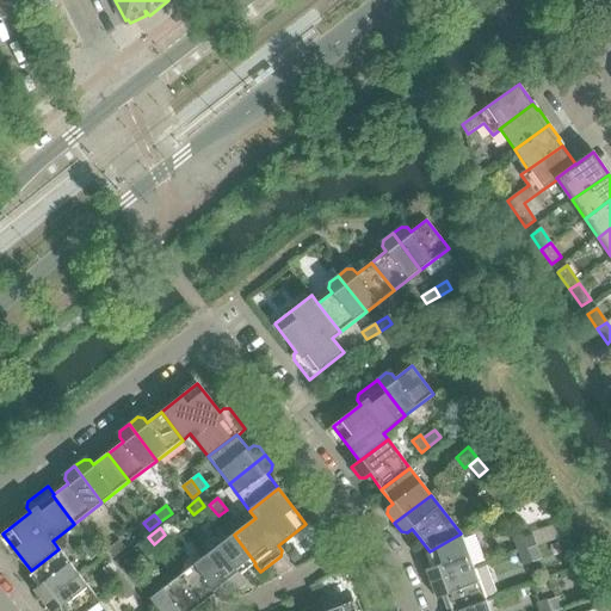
[(518,553),(528,549),(550,541),(545,529),(523,538),(522,535),(512,539),(518,553)]
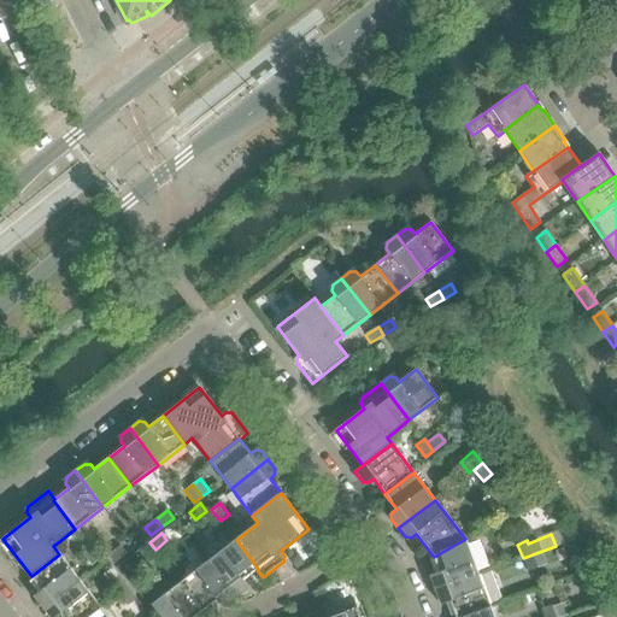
[(479,575),(465,539),(434,557),(440,573),(434,574),(432,580),(435,591),(479,575)]
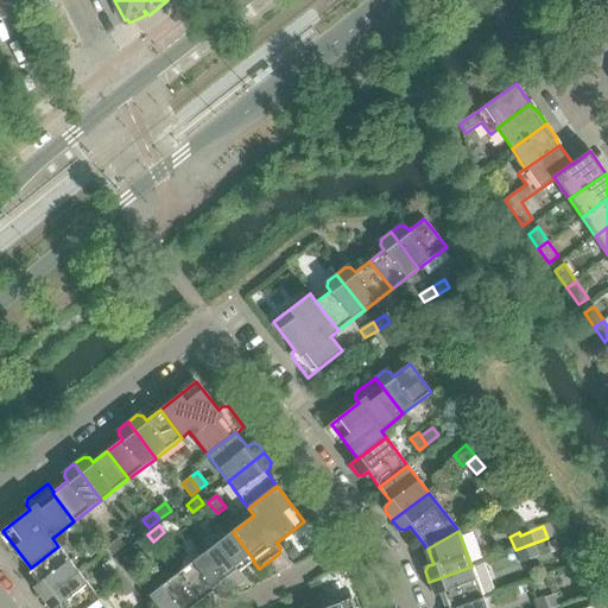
[(253,562),(254,561),(233,532),(204,553),(233,589),(242,583),(242,576),(239,571),(253,562)]
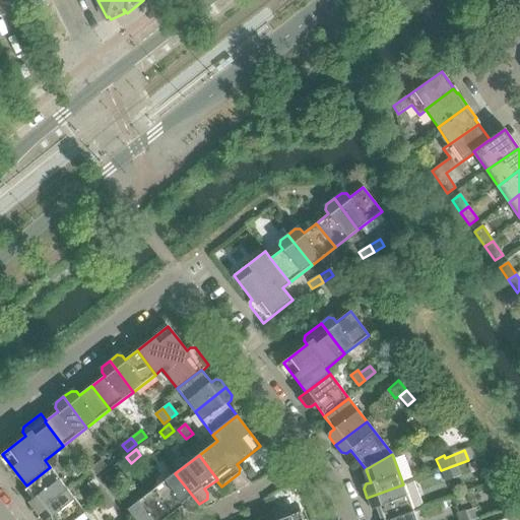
[(121,470),(131,463),(126,457),(116,464),(121,470)]
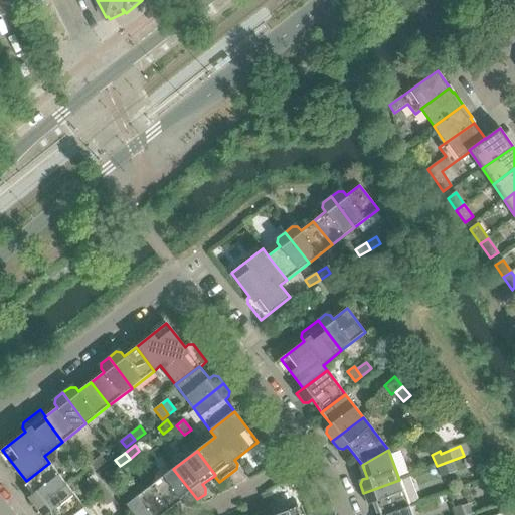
[(96,470),(106,463),(101,456),(91,464),(96,470)]
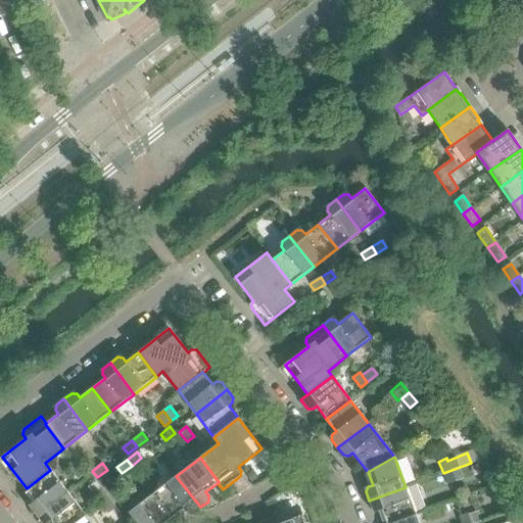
[(85,474),(77,465),(69,470),(78,480),(85,474)]
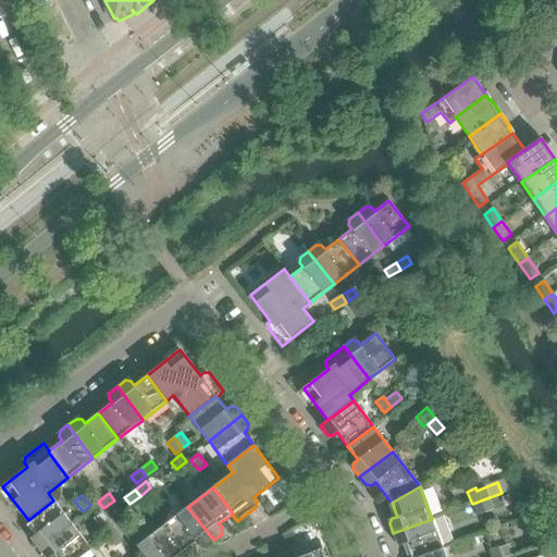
[(39,549),(72,524),(53,500),(28,520),(38,533),(34,536),(33,542),(39,549)]
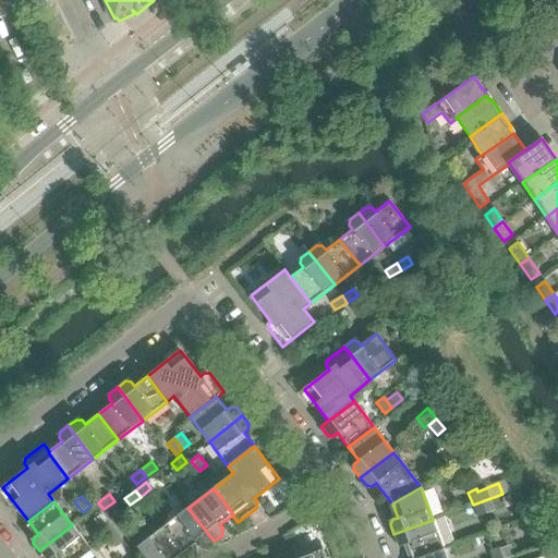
[(487,513),(482,501),(473,505),(477,517),(487,513)]
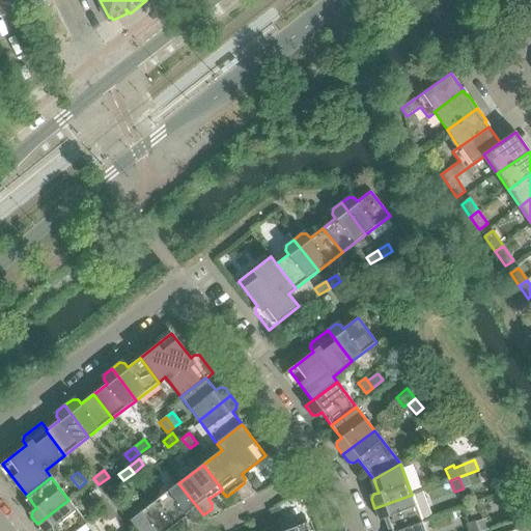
[(506,488),(503,480),(498,482),(495,487),(497,493),(506,488)]
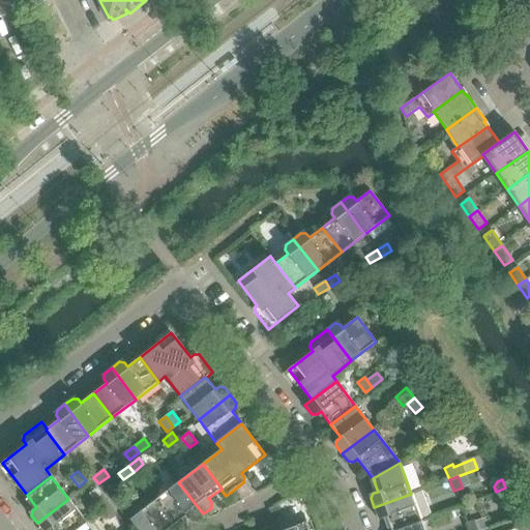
[(203,513),(178,482),(155,500),(174,525),(187,514),(190,519),(196,520),(203,513)]
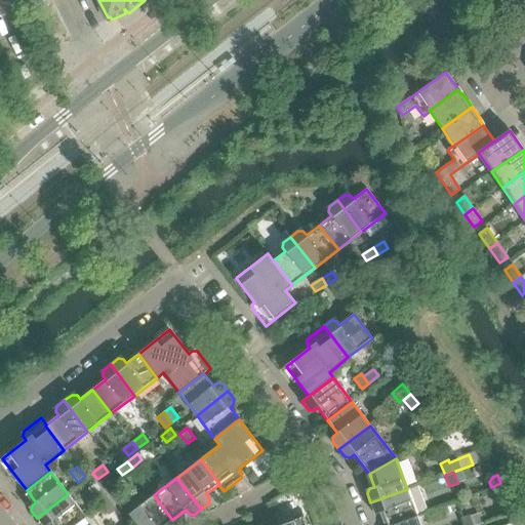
[(394,524),(417,517),(407,489),(370,502),(373,512),(378,514),(384,512),(388,524),(394,524)]
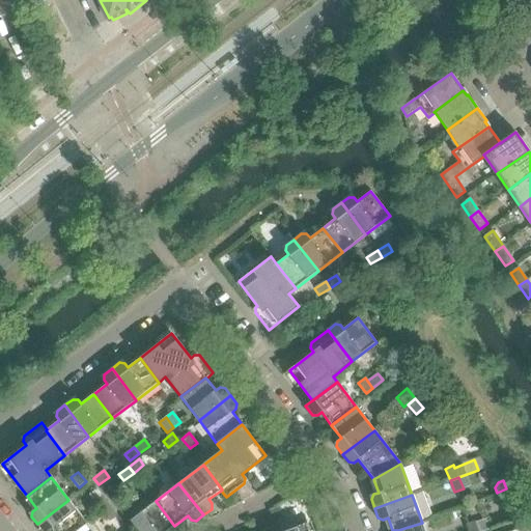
[(110,506),(102,496),(95,501),(103,511),(110,506)]
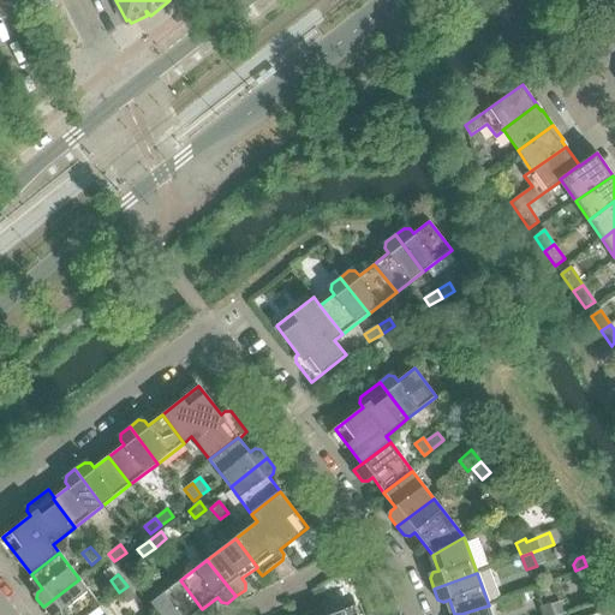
[(89,614),(101,607),(79,579),(43,607),(49,614),(58,614),(61,613),(63,614),(89,614)]
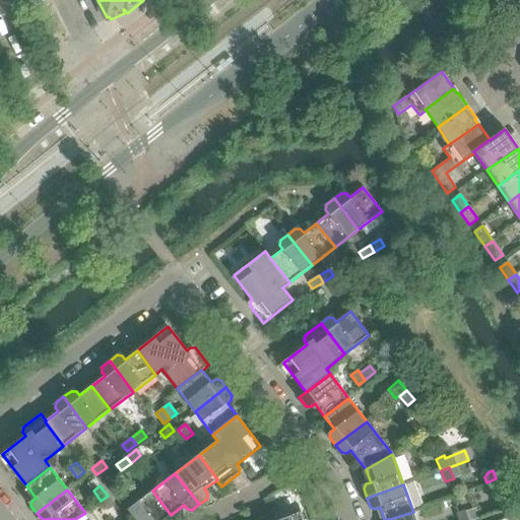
[(164,519),(171,515),(152,491),(128,509),(136,519),(164,519)]
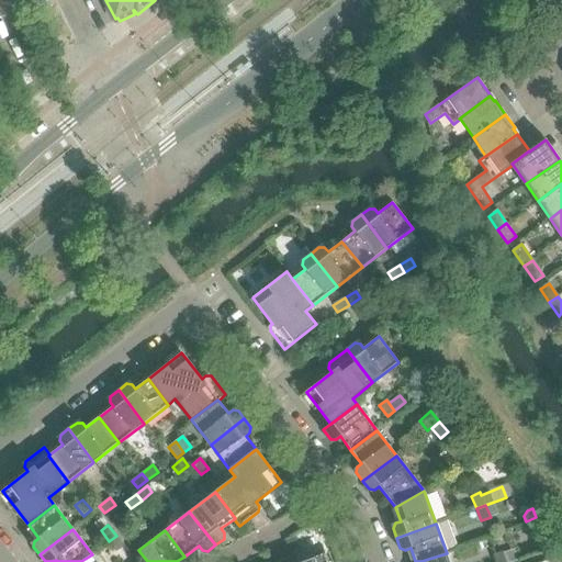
[(124,546),(116,536),(109,541),(117,551),(124,546)]
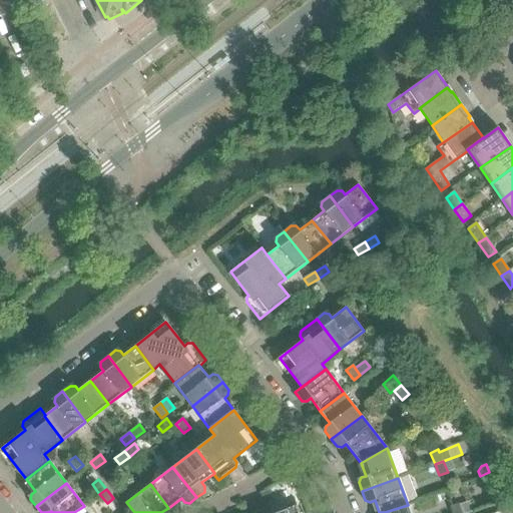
[(467,512),(473,511),(470,501),(461,504),(463,512),(467,512)]
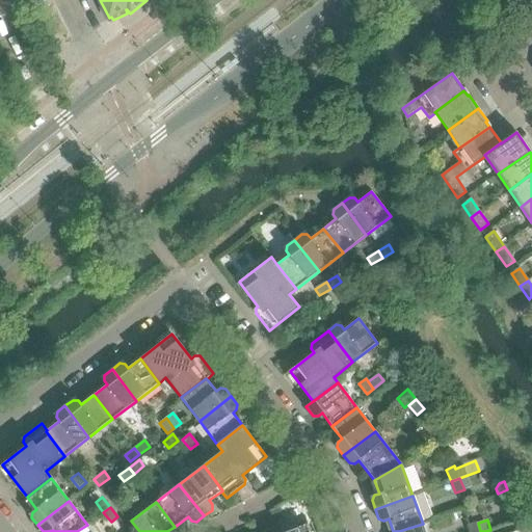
[(479,531),(476,523),(468,526),(470,531),(479,531)]
